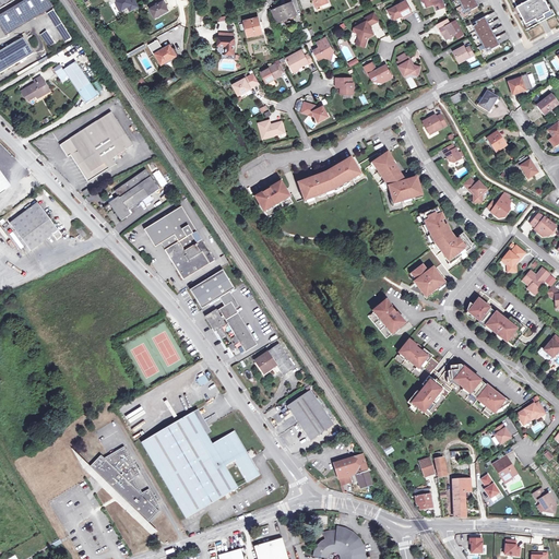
[(0,23),(7,35),(13,31),(12,30),(51,7),(47,0),(24,0),(0,14),(0,23)]
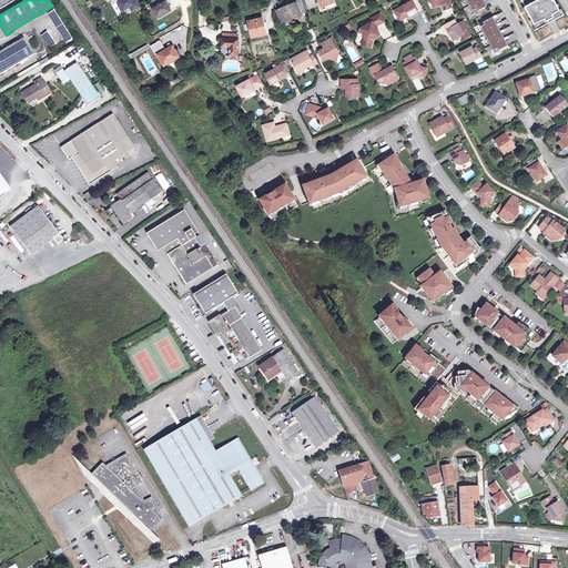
[(0,0),(0,9),(14,0),(0,0)]
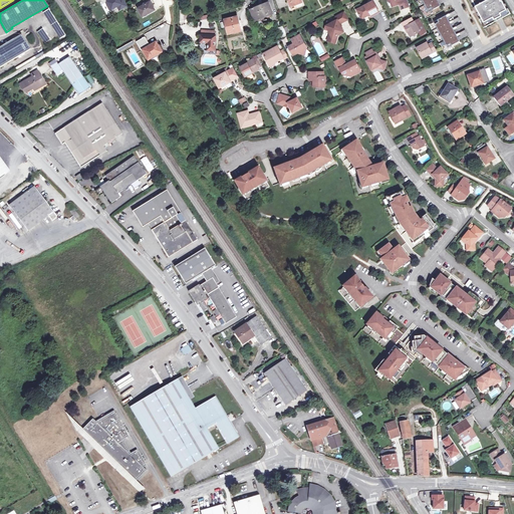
[(109,0),(107,1),(109,4),(107,4),(110,10),(117,6),(120,10),(129,6),(124,0),(109,0)]
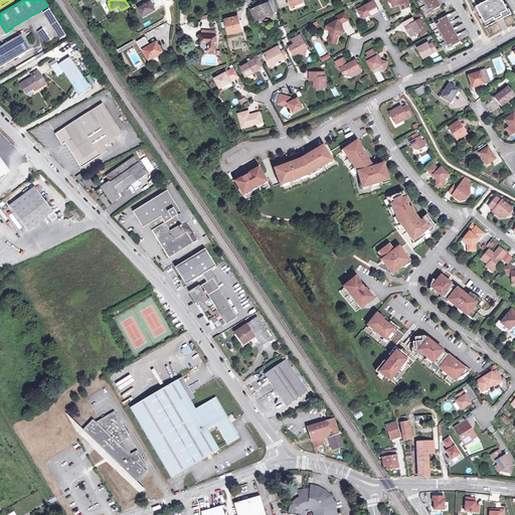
[(388,0),(389,0),(391,2),(393,5),(400,3),(402,8),(409,6),(406,0),(388,0)]
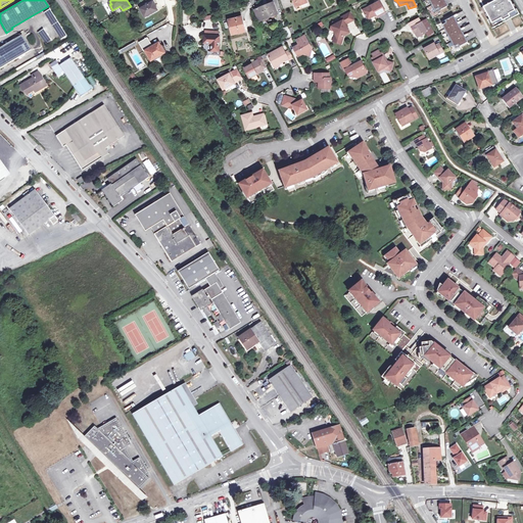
[(441,0),(433,5),(436,11),(448,5),(445,0),(441,0)]
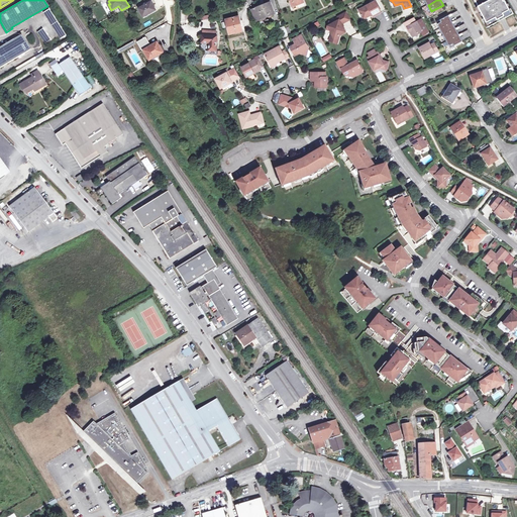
[(512,13),(504,0),(475,0),(482,12),(489,25),(490,24),(512,13)]
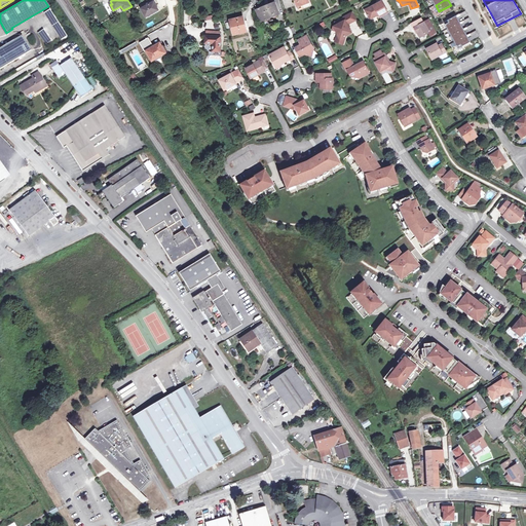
[(146,3),(141,6),(146,16),(159,9),(154,1),(147,5),(146,3)]
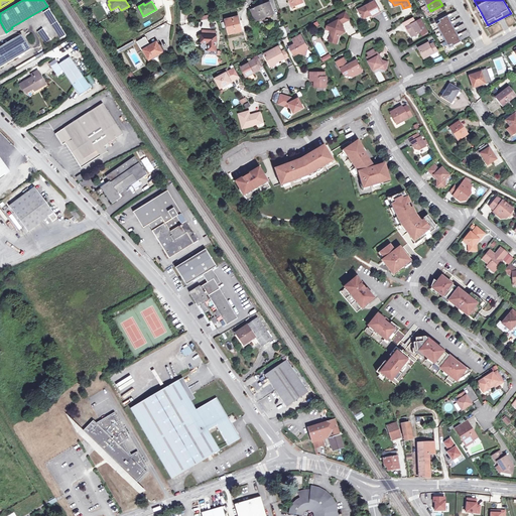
[(375,1),(358,9),(363,19),(371,14),(372,17),(381,12),(375,1)]
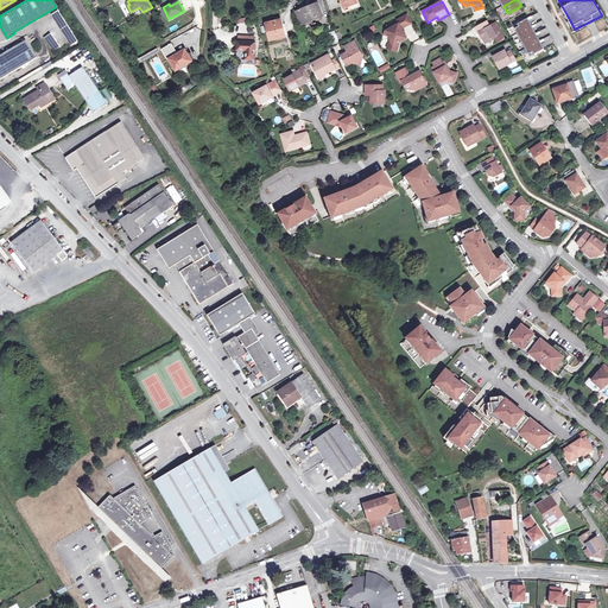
[(317,2),(297,11),(303,26),(312,23),(311,19),(323,14),(317,2)]
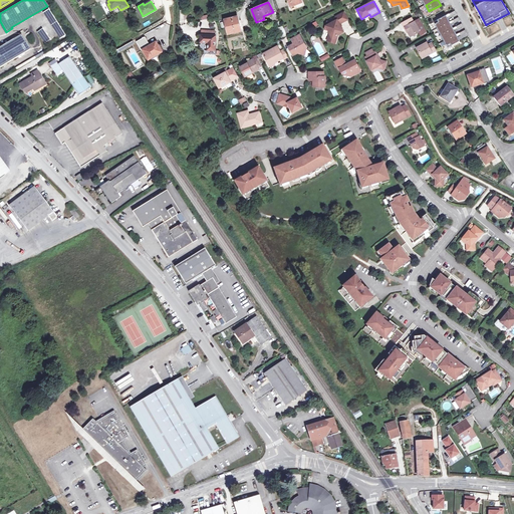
[(344,12),(335,17),(337,20),(331,23),(328,22),(325,28),(328,29),(330,32),(327,40),(335,42),(337,35),(343,32),(339,23),(347,19),(344,12)]
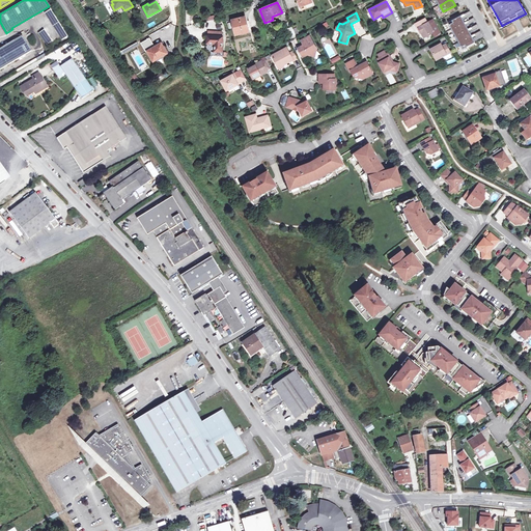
[(448,22),(452,29),(465,22),(462,17),(462,16),(448,22)]
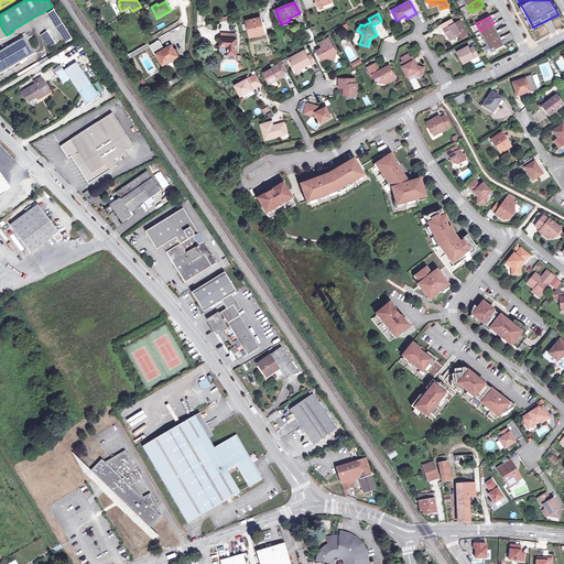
[(261,18),(247,22),(251,38),(266,34),(261,18)]
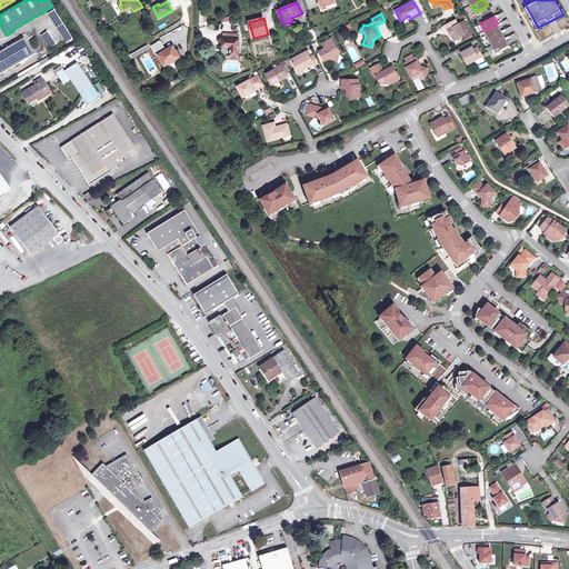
[(455,20),(446,26),(448,30),(449,30),(452,36),(455,39),(465,35),(466,38),(470,36),(463,22),(458,25),(455,20)]
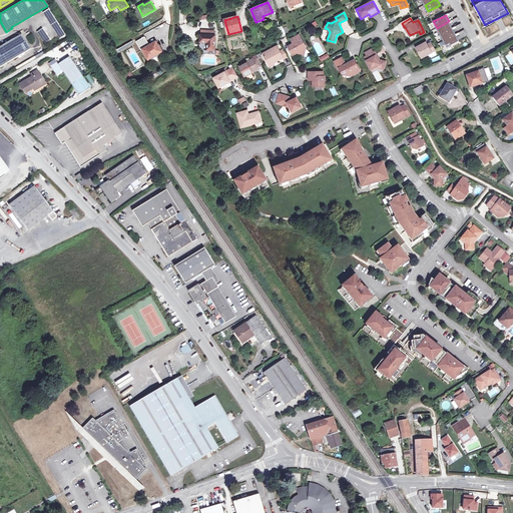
[(437,28),(440,34),(452,28),(450,23),(449,21),(437,28)]
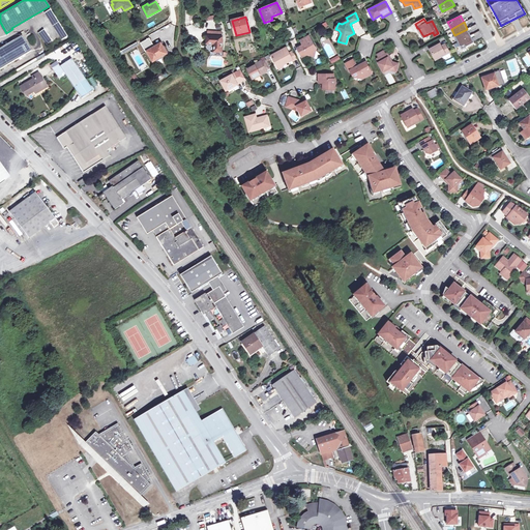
[(108,29),(102,32),(107,38),(111,35),(108,29)]
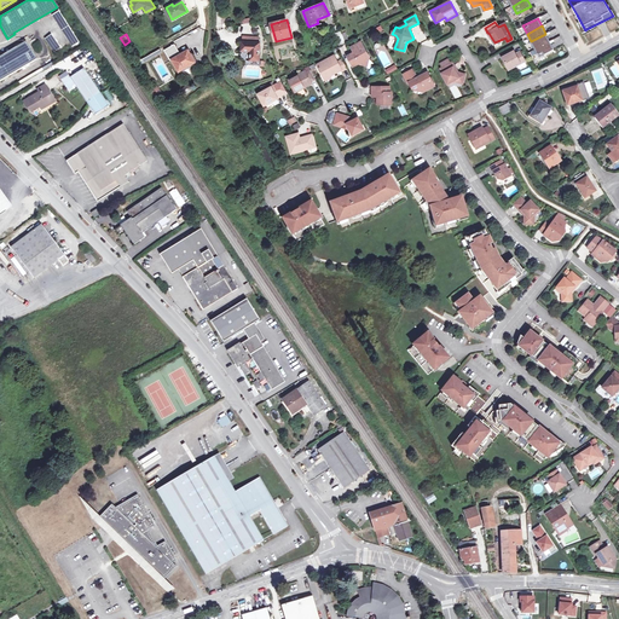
[(531,41),(534,48),(550,41),(547,35),(545,34),(531,41)]
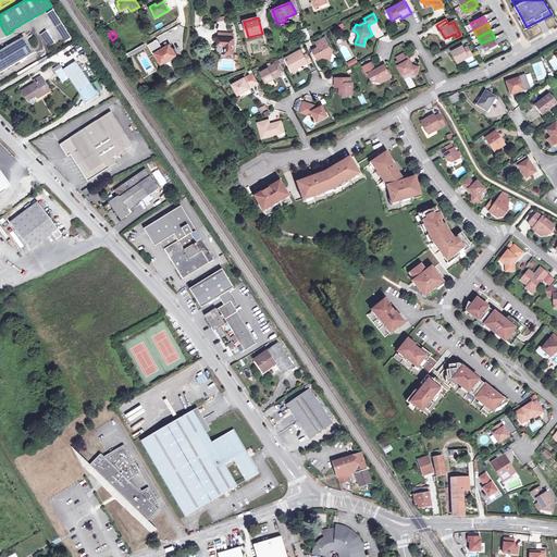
[(24,37),(0,50),(0,72),(33,53),(24,37)]
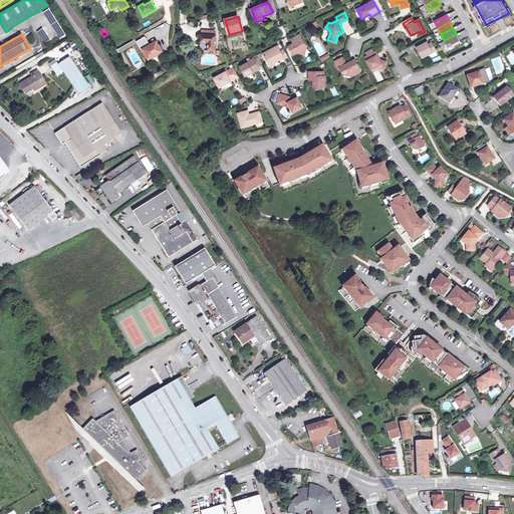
[(215,35),(201,34),(201,42),(209,42),(208,49),(216,50),(217,35),(215,35)]
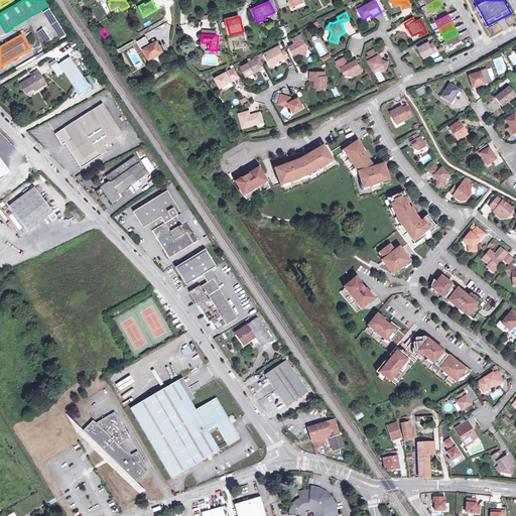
[(445,40),(449,47),(462,41),(460,36),(459,34),(445,40)]
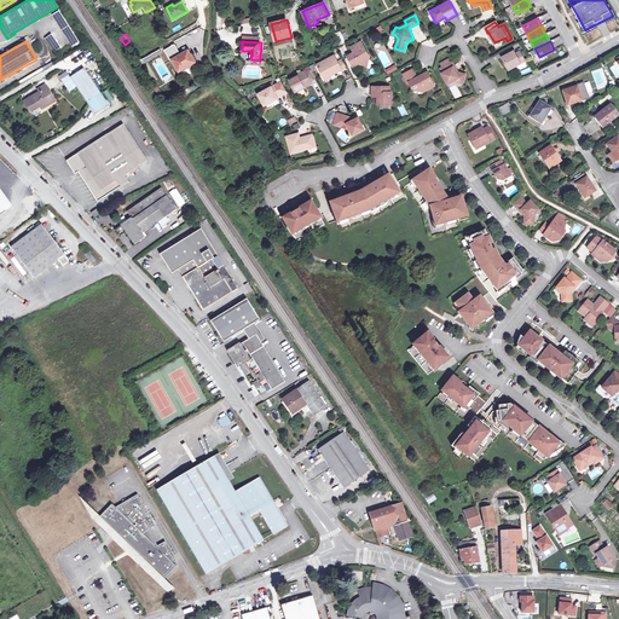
[(362,42),(352,47),(356,52),(348,56),(353,67),(359,63),(363,64),(364,61),(369,62),(370,57),(362,42)]
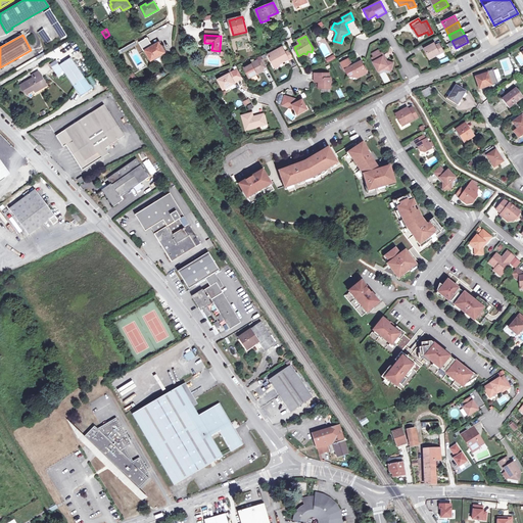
[(144,51),(145,50),(152,46),(147,37),(139,42),(144,51)]
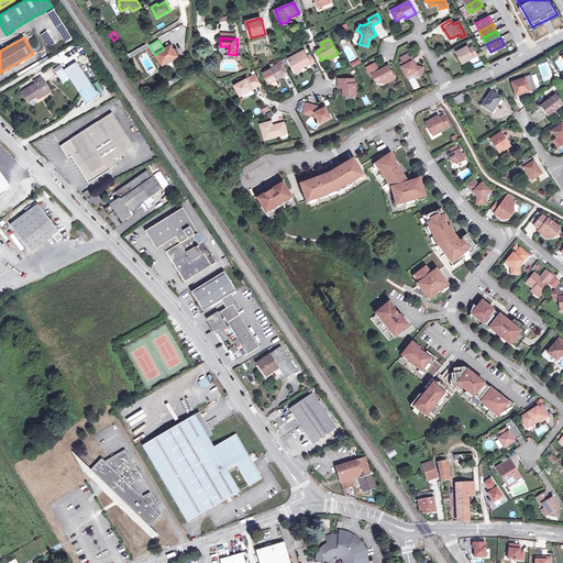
[(164,50),(156,54),(163,65),(177,56),(172,45),(164,50)]
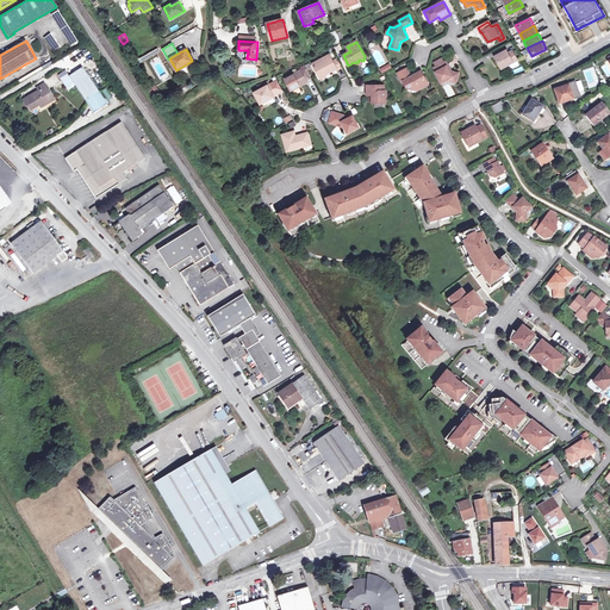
[(506,51),(496,56),(502,68),(516,60),(511,51),(508,54),(506,51)]
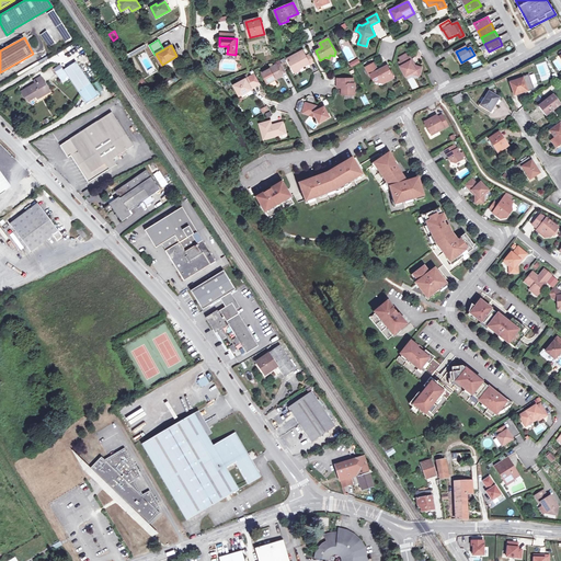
[(304,50),(288,59),(295,70),(299,68),(309,63),(309,64),(315,61),(311,54),(306,56),(304,50)]
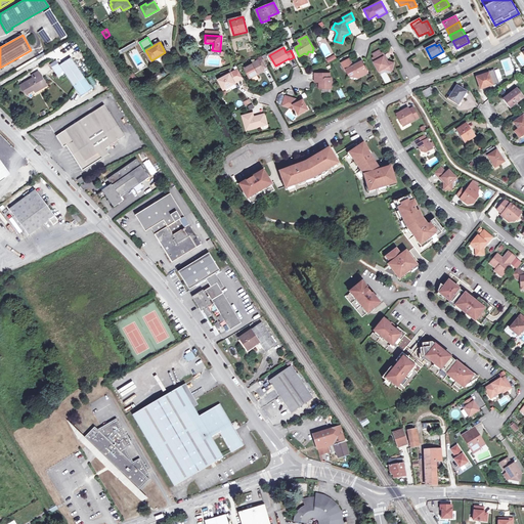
[(36,62),(58,55),(58,57),(66,55),(63,50),(53,53),(53,51),(35,57),(36,62)]
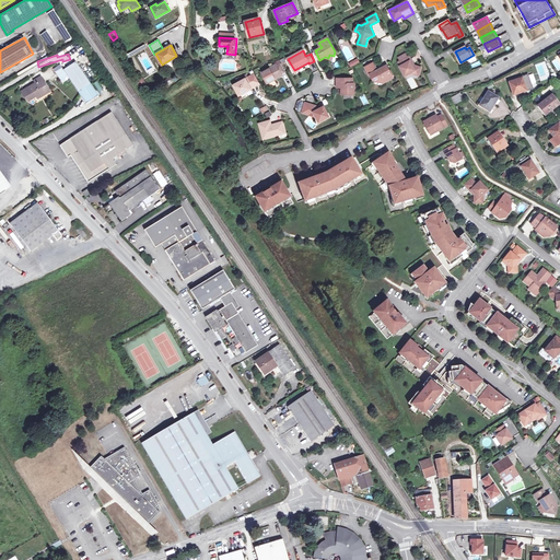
[(409,57),(399,62),(401,66),(400,67),(405,74),(410,72),(418,74),(420,68),(413,66),(412,66),(410,61),(411,60),(409,57)]
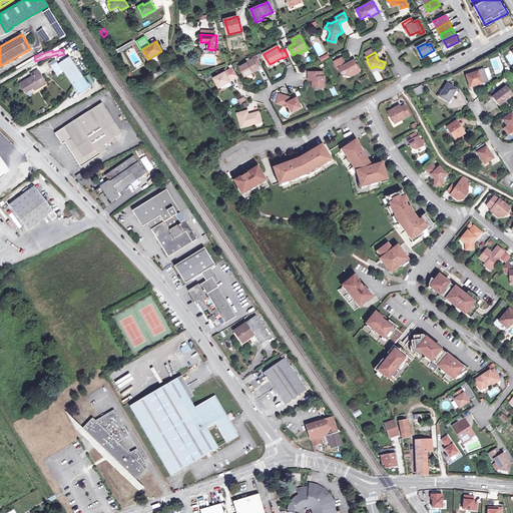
[(33,54),(14,65),(15,67),(34,56),(33,54)]
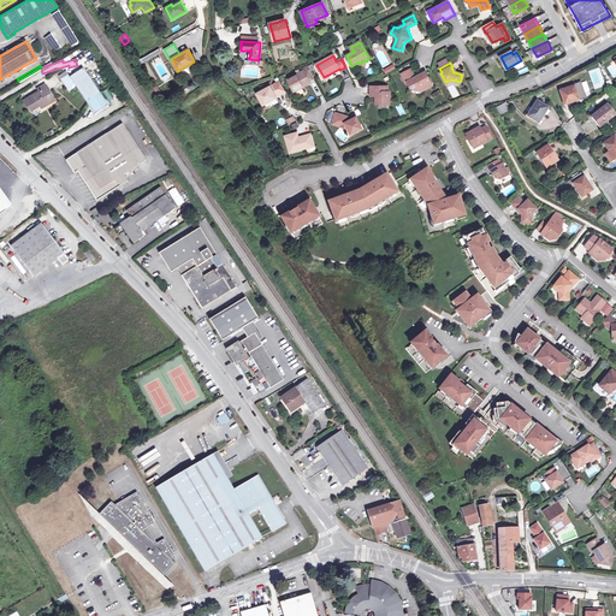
[(67,75),(61,80),(67,89),(75,84),(95,114),(108,105),(83,69),(70,77),(67,75)]
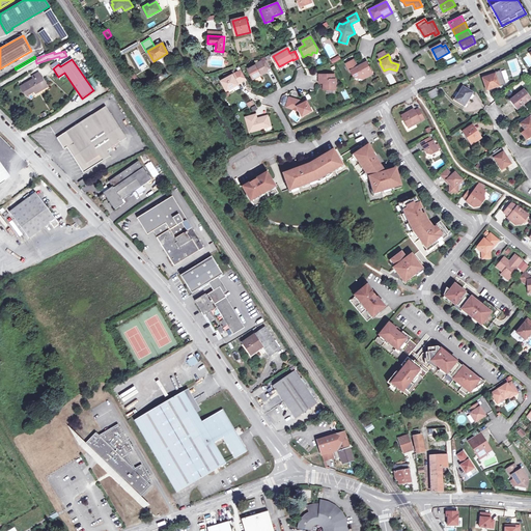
[(262,61),(249,68),(254,78),(260,75),(268,71),(267,70),(272,67),(268,60),(262,62),(262,61)]
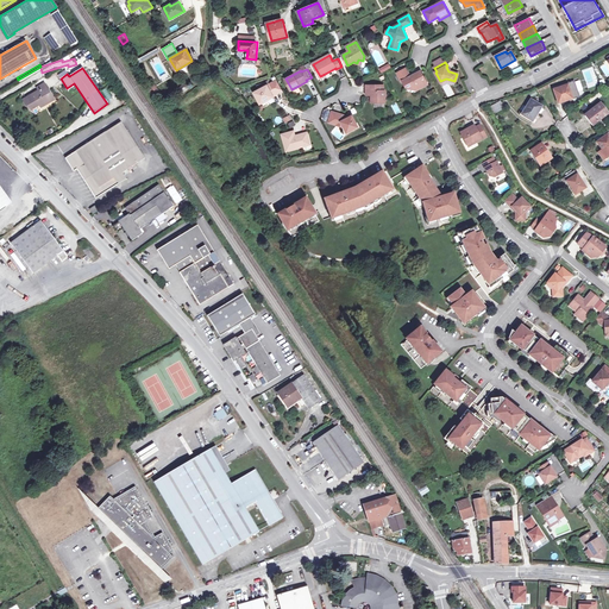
[(406,69),(397,74),(402,82),(403,81),(407,87),(410,87),(414,86),(420,88),(427,83),(420,71),(410,77),(406,69)]
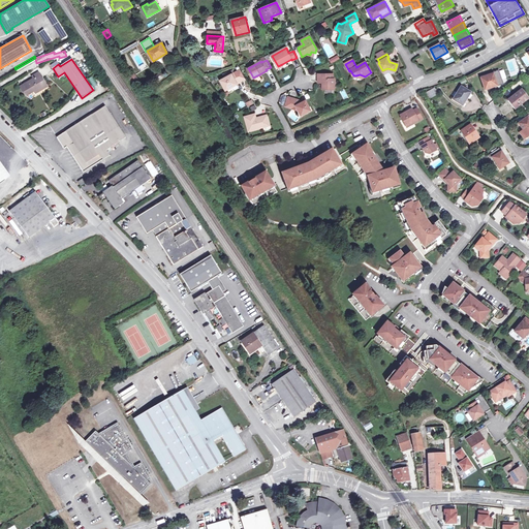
[(493,73),(480,78),(485,90),(490,88),(488,85),(496,82),(497,86),(503,84),(498,70),(493,72),(493,73)]
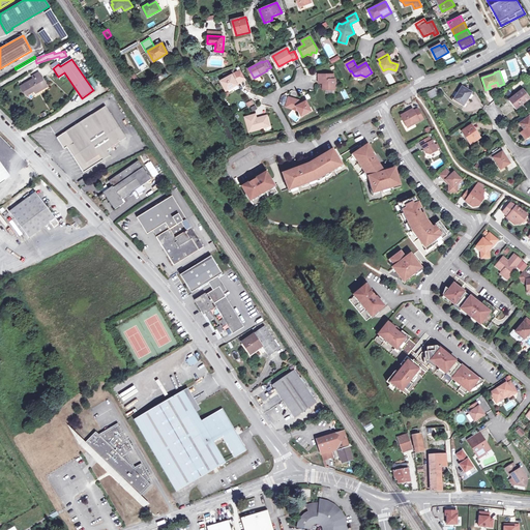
[(30,81),(21,87),(26,96),(34,91),(38,89),(39,91),(47,87),(38,72),(32,77),(34,80),(31,82),(30,81)]
